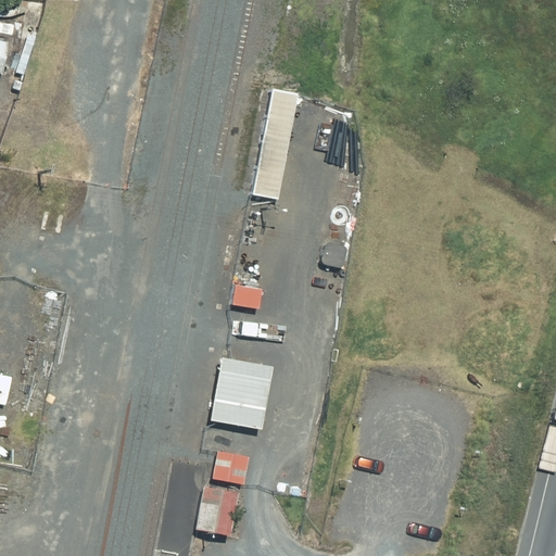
[(274,89),(253,194),(277,200),(298,93),(274,89)]
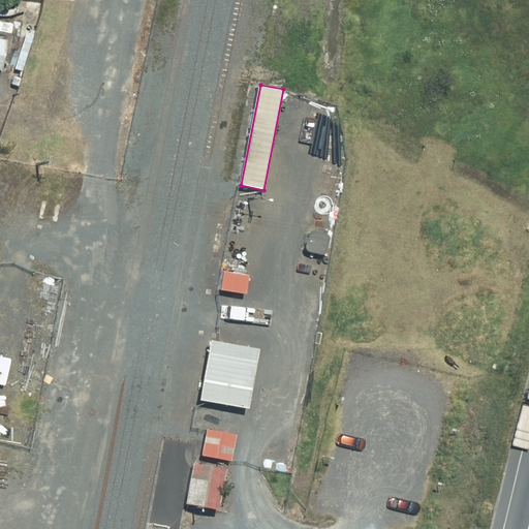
[(310,232),(307,250),(327,253),(330,236),(310,232)]
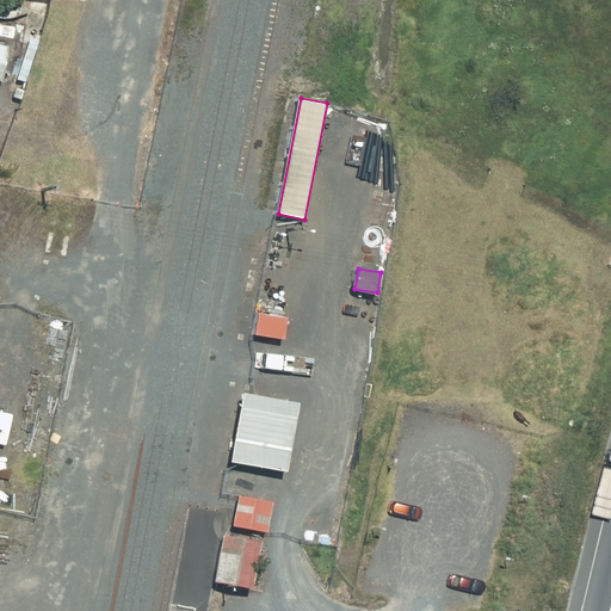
[(257,334),(284,338),(288,318),(259,314),(257,334)]
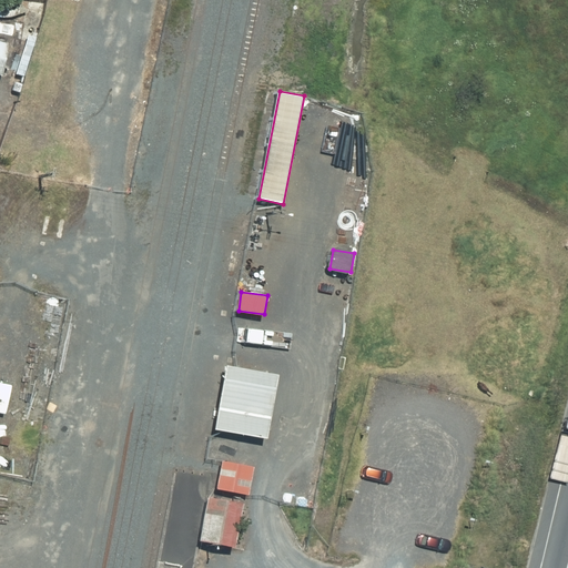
[(226,366),(215,430),(221,432),(267,439),(279,375),(237,368),(226,366)]
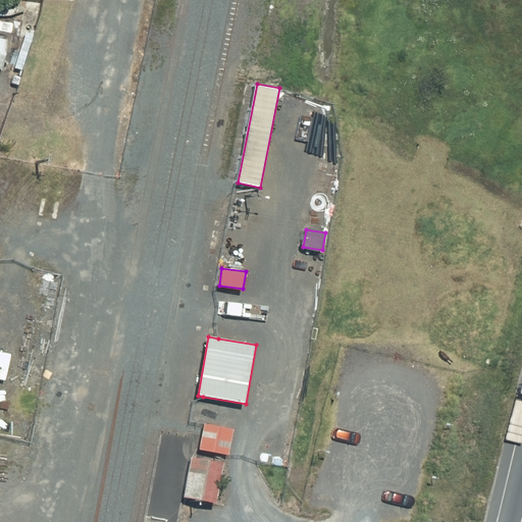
[(206,424),(201,450),(228,455),(233,429),(206,424)]
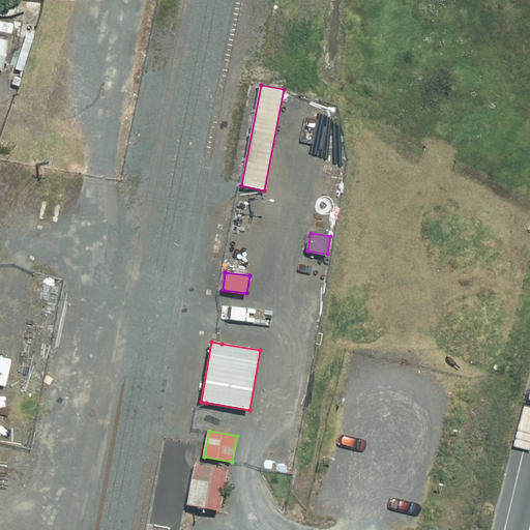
[(196,465),(187,504),(219,510),(227,471),(196,465)]
